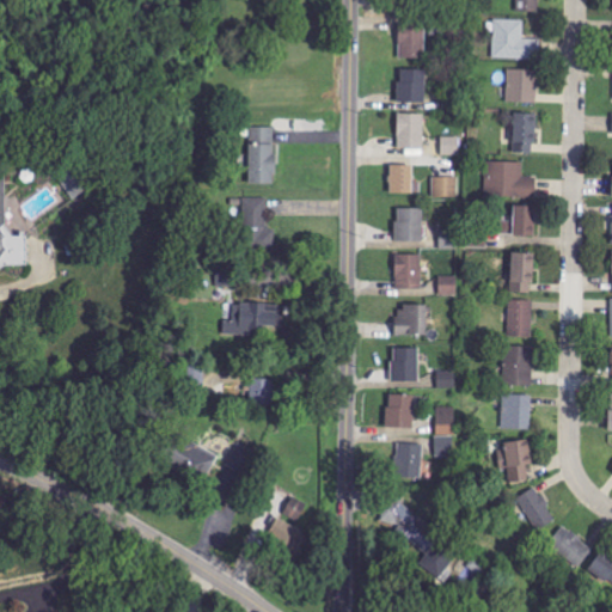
[(539,0),(518,0),(518,12),(539,12),(539,0)]
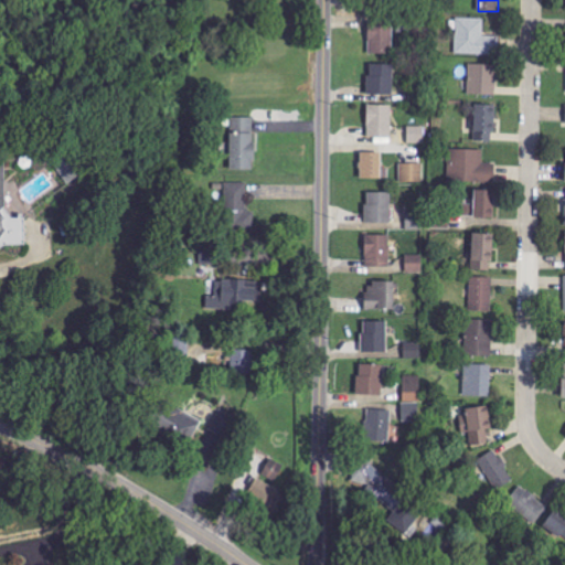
[(500,36),(484,35),(484,18),(457,17),(456,54),(499,55),(500,36)]
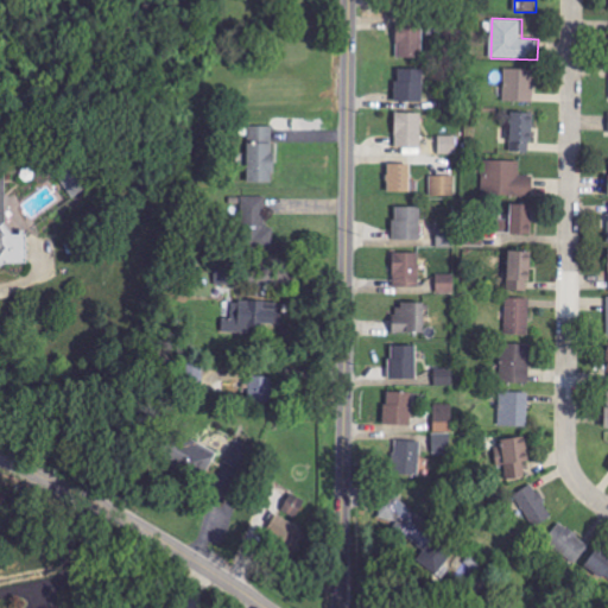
[(396,57),(422,58),(424,23),(398,21),(396,57)]
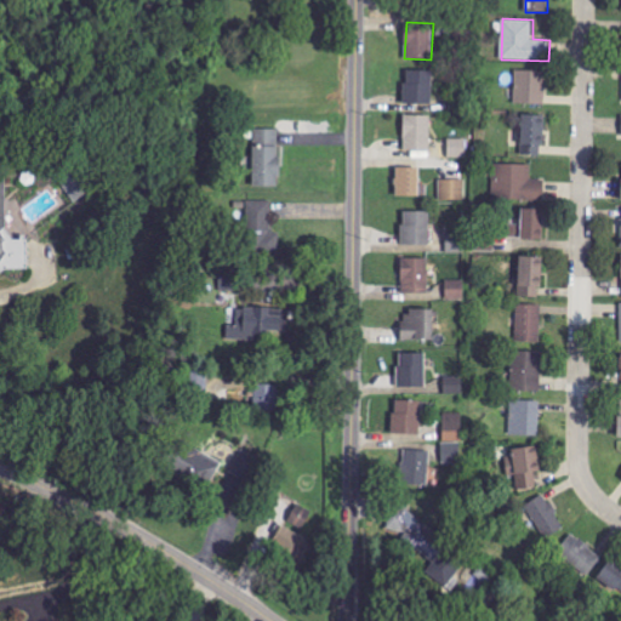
[(547,70),(516,70),(514,104),(546,104),(547,70)]
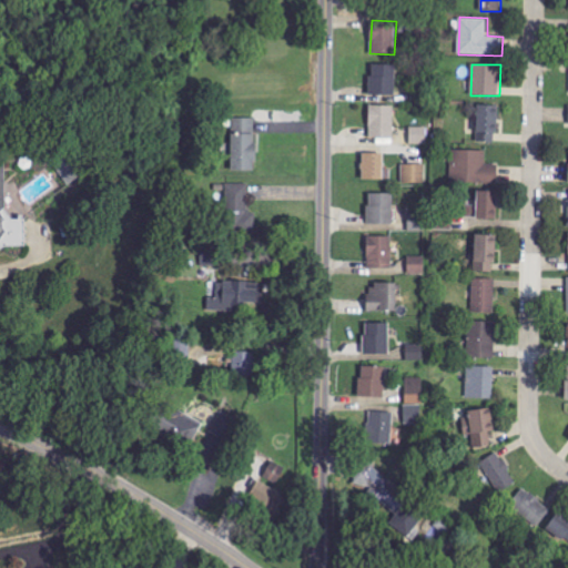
[(395,97),(396,66),(371,66),(371,95),(395,97)]
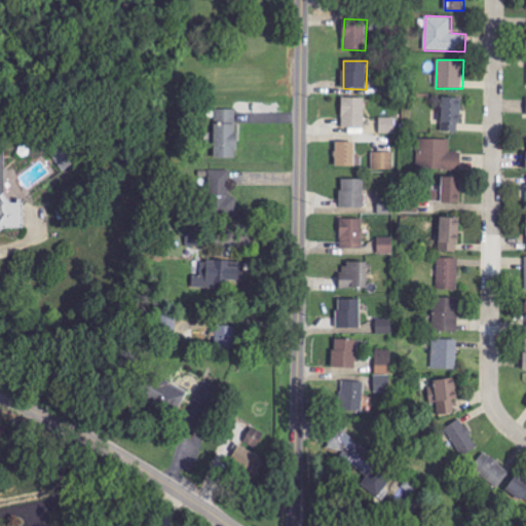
[(364,128),(365,99),(342,98),(341,127),(364,128)]
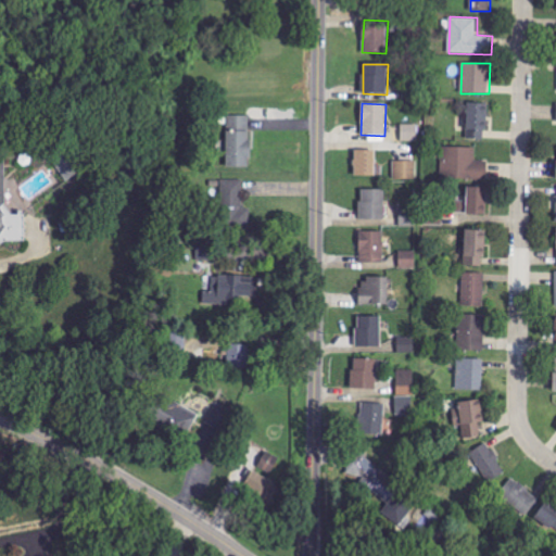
[(467,140),(487,140),(488,103),(467,103),(467,140)]
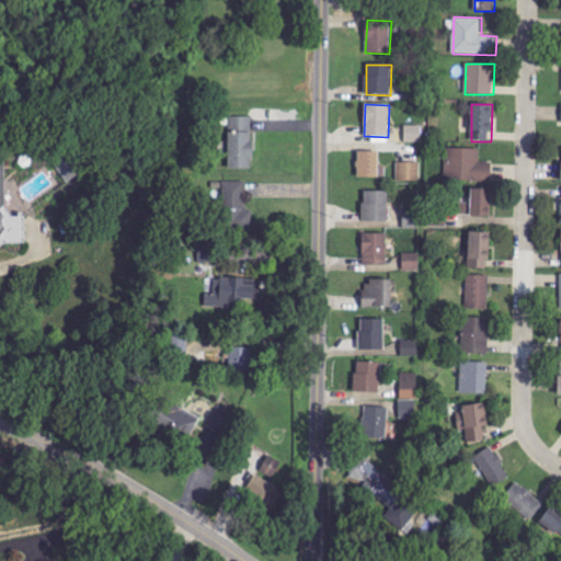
[(253,117),(230,117),(229,169),(252,170),(253,117)]
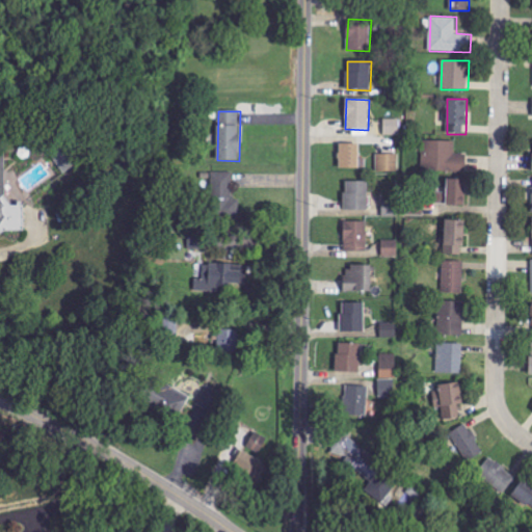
[(400,136),(400,120),(383,118),(383,135),(400,136)]
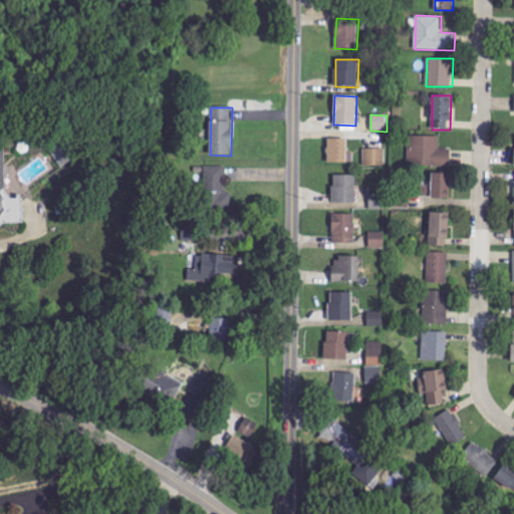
[(75,159),(59,136),(46,145),(61,168),(75,159)]
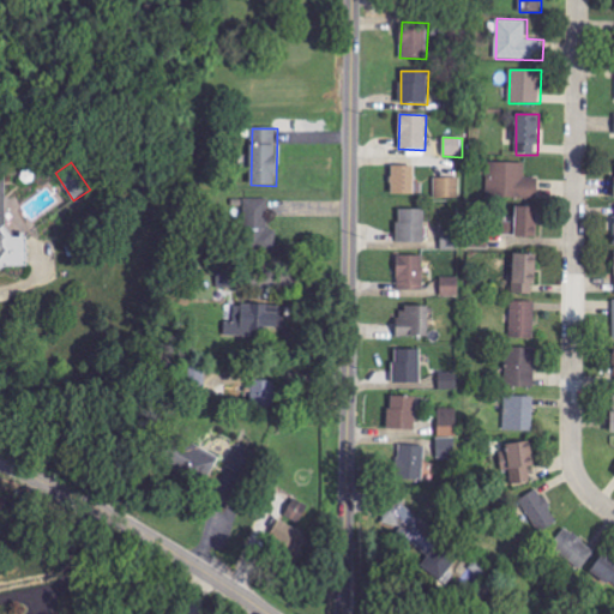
[(539,178),(525,176),(527,163),(487,162),(486,198),(537,199),(539,178)]
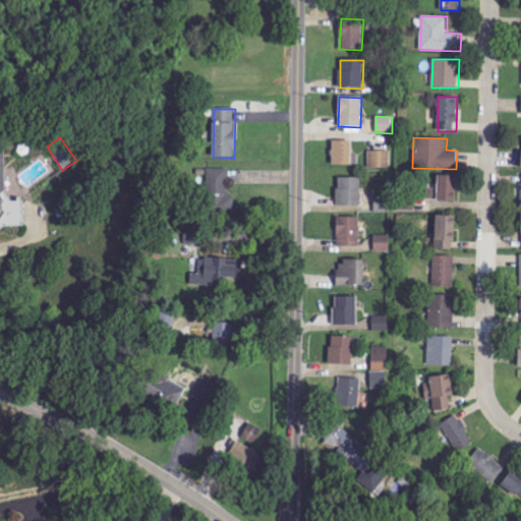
[(352,140),(332,141),(333,165),(358,165),(358,156),(352,156),(352,140)]
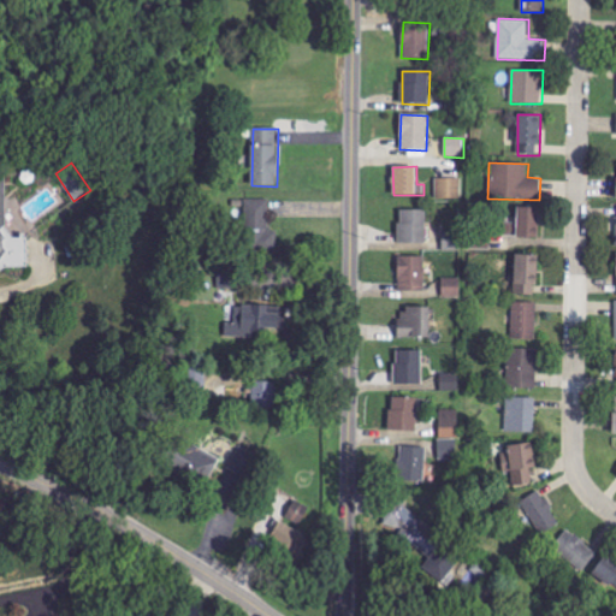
[(0,176),(0,271),(29,271),(28,236),(7,237),(6,176),(0,176)]
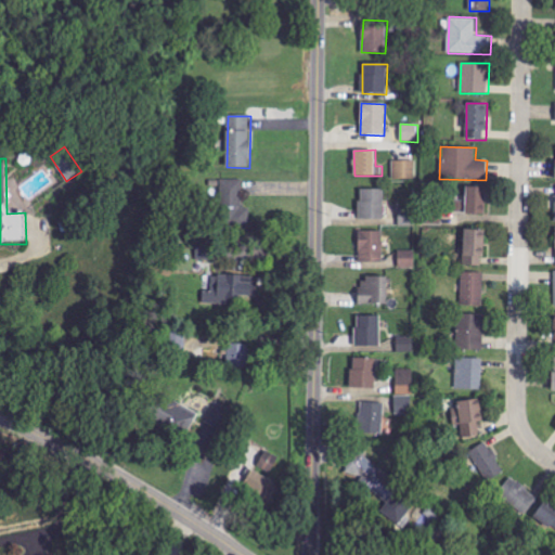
[(415,179),(416,160),(392,160),(392,179),(415,179)]
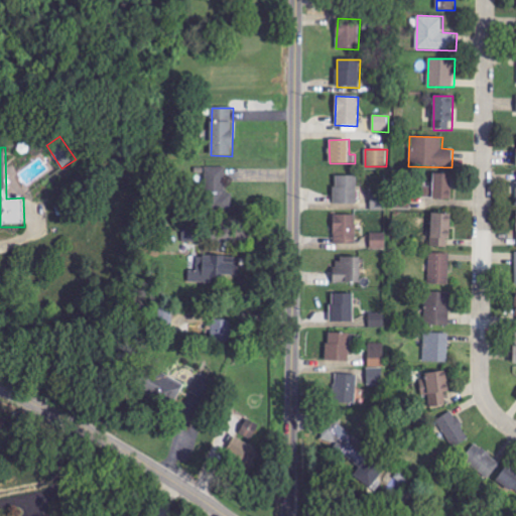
[(227,167),(210,166),(208,206),(226,207),(227,167)]
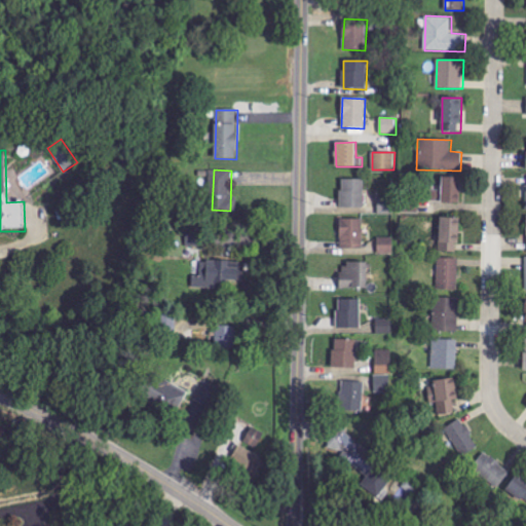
[(433,190),(433,202),(461,203),(461,178),(442,178),(442,190),(433,190)]
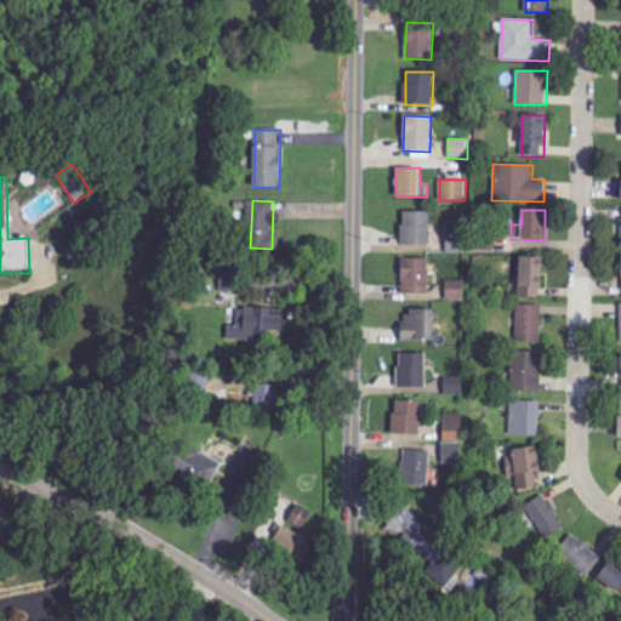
[(428,246),(429,212),(403,212),(402,246),(428,246)]
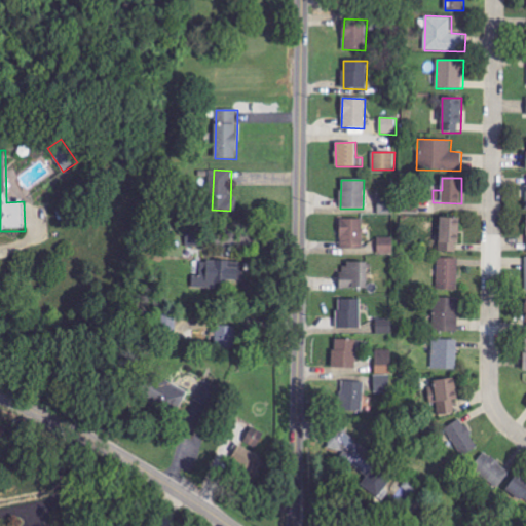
[(393,215),(395,198),(378,198),(378,215),(393,215)]
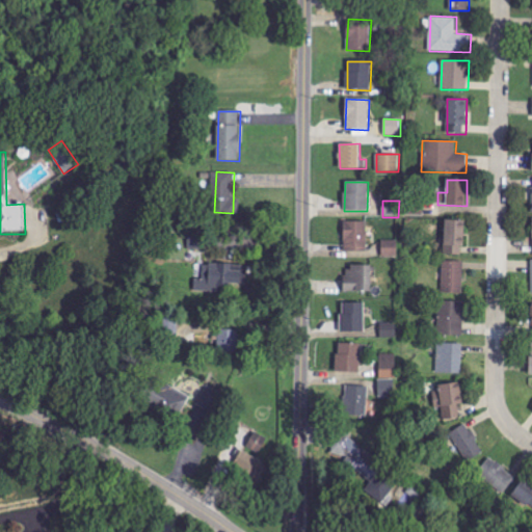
[(466,220),(446,219),(445,255),(464,255),(466,220)]
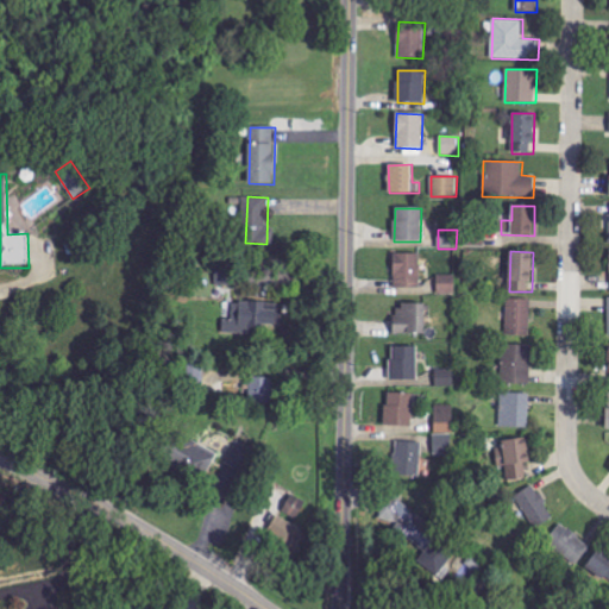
[(395,289),(420,288),(420,253),(394,253),(395,289)]
